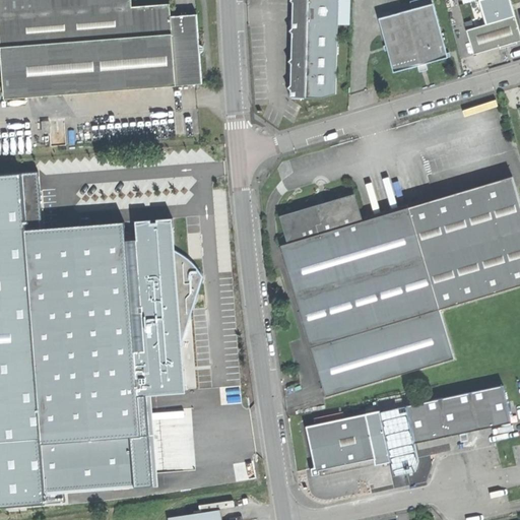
[(0,0),(0,4),(18,4),(19,14),(131,5),(130,0),(0,0)]
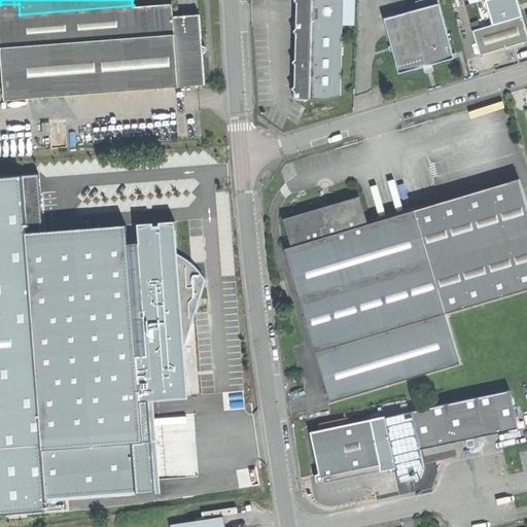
[(296,0),(295,40),(294,98),(340,99),(342,0),(296,0)]
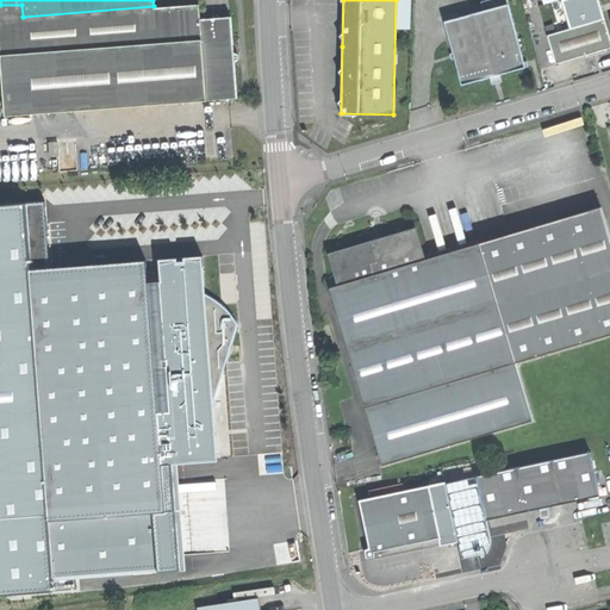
[(483,0),(481,1),(484,11),(508,4),(506,0),(483,0)]
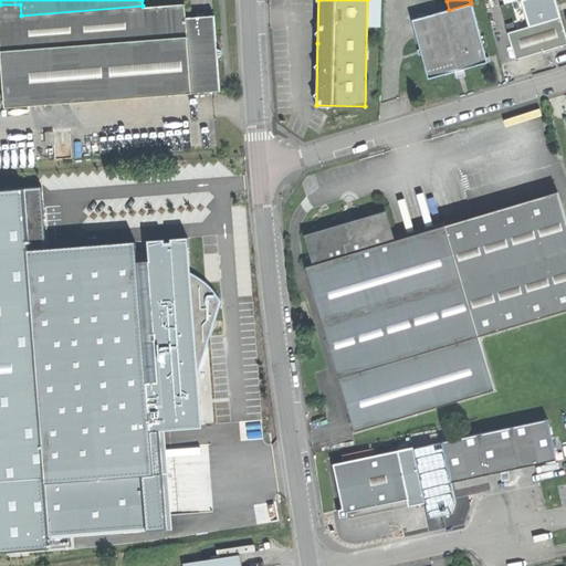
[(530,25),(561,17),(555,0),(523,0),(522,1),(530,25)]
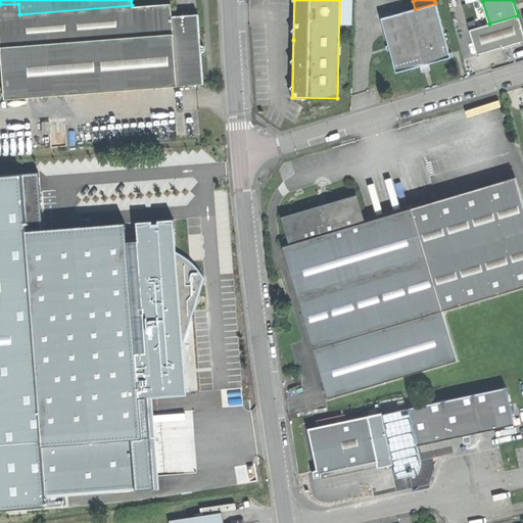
[(0,14),(0,47),(4,99),(203,85),(200,52),(203,52),(202,45),(200,45),(199,34),(198,14),(172,16),(171,3),(132,5),(19,14),(0,14)]
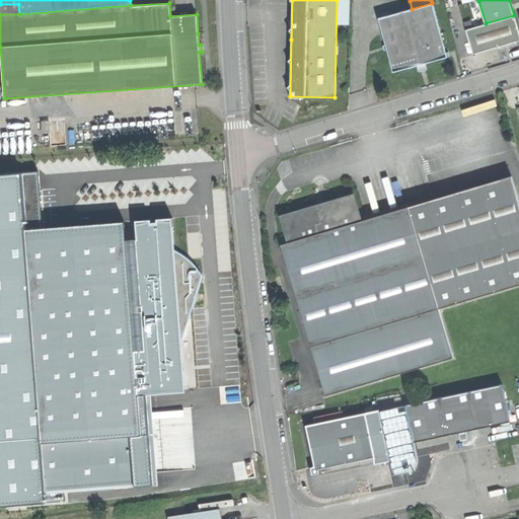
[(378,18),(393,72),(420,64),(447,57),(432,3),(412,9),(378,18)]
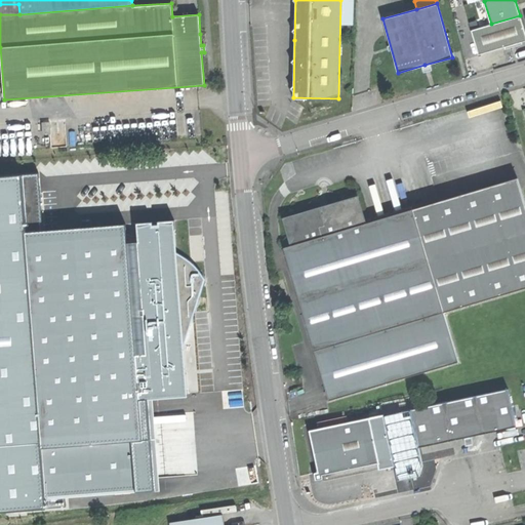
[(0,4),(0,14),(19,14),(18,4),(0,4)]
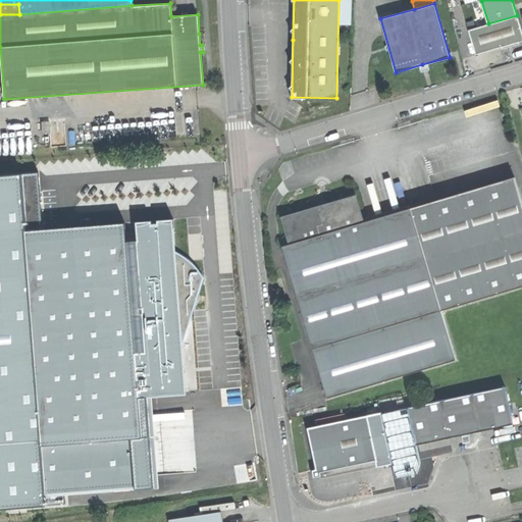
[(469,30),(476,54),(498,48),(521,40),(521,31),(517,15),(488,23),(469,30)]
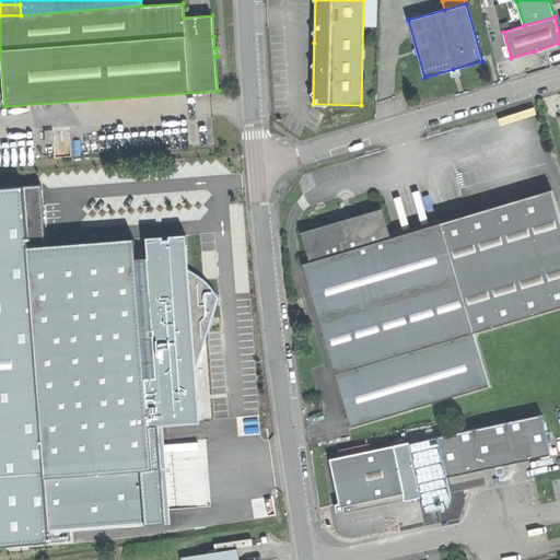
[(45,130),(46,143),(54,142),(54,130),(45,130)]
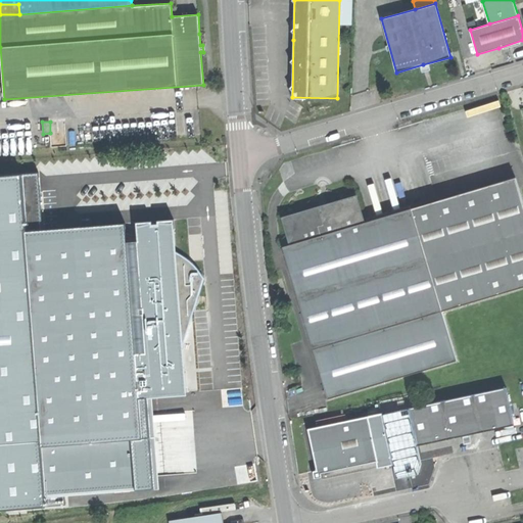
[(517,177),(413,208),(442,311),(522,286),(522,198),(520,187),(517,177)]
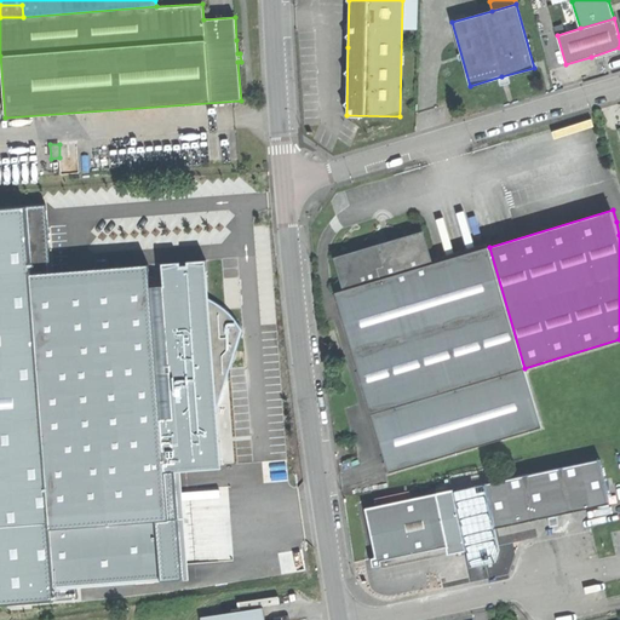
[(50,529),(30,274),(24,212),(0,213),(0,604),(56,601),(55,587),(50,529)]
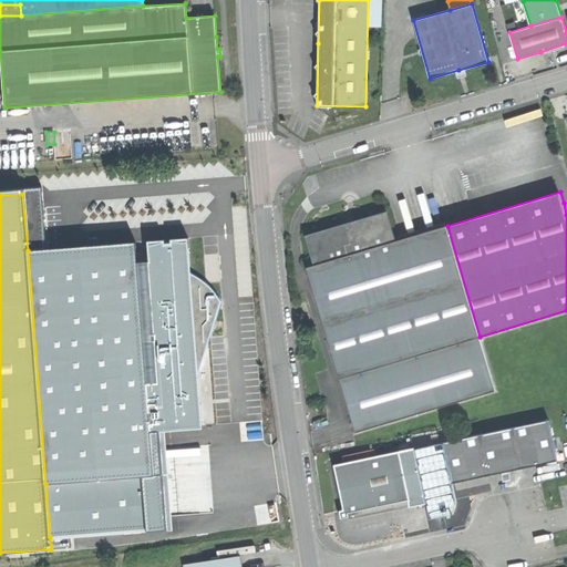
[(307,267),(340,379),(480,337),(447,226),(395,241),(387,212),(366,218),(352,223),(353,226),(348,228),(354,253),(315,265),(307,267)]
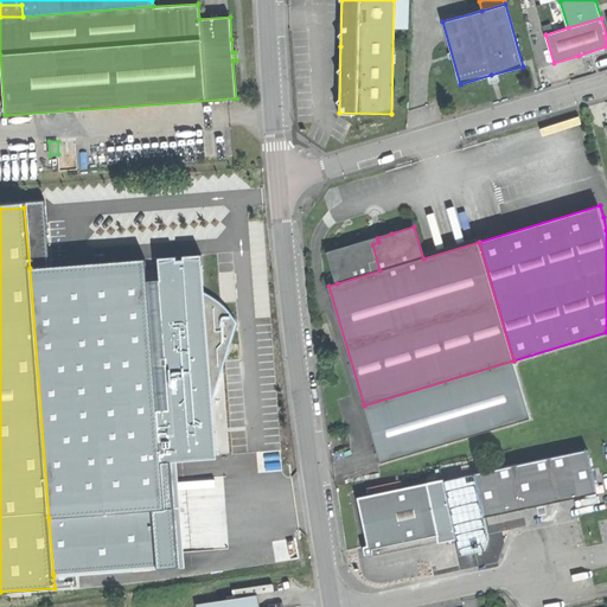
[(328,253),(337,283),(379,270),(372,244),(371,240),(328,253)]
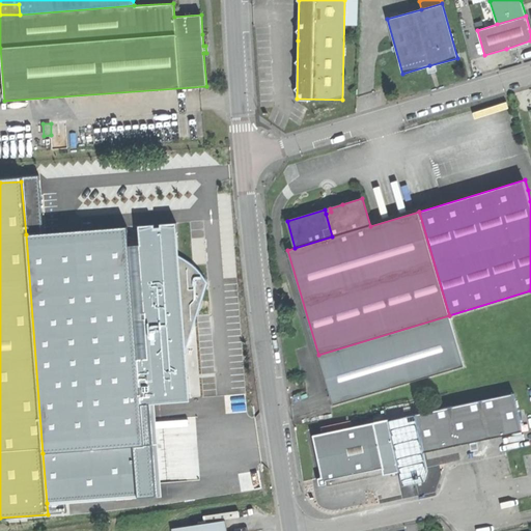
[(102,222),(102,228),(140,225),(139,219),(102,222)]
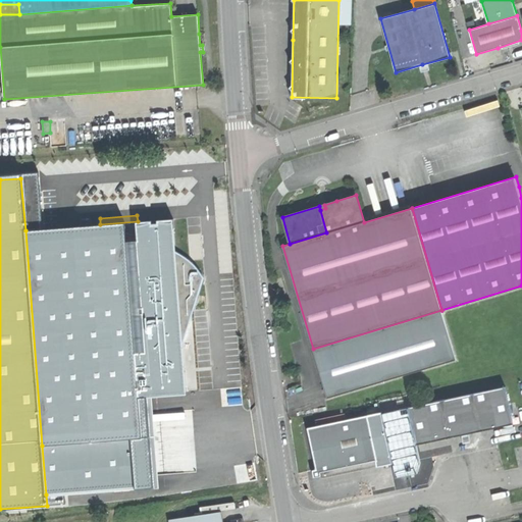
[(124,222),(25,230),(42,446),(132,438),(142,437),(138,397),(169,395),(169,392),(184,392),(184,394),(187,394),(186,372),(173,372),(192,314),(204,277),(191,262),(175,252),(172,220),(137,223),(138,236),(139,241),(126,242),(124,222)]
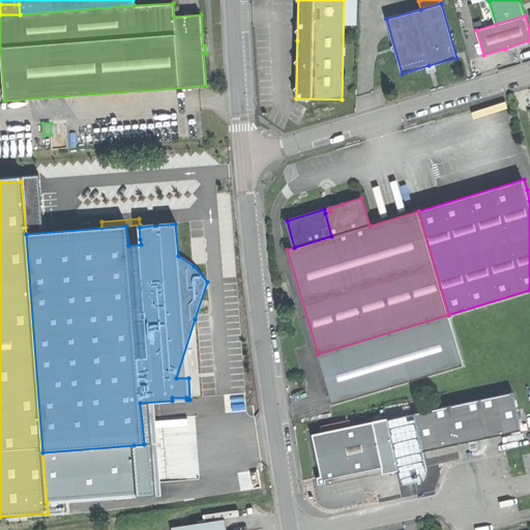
[(318,354),(332,404),(464,365),(448,315),(318,354)]
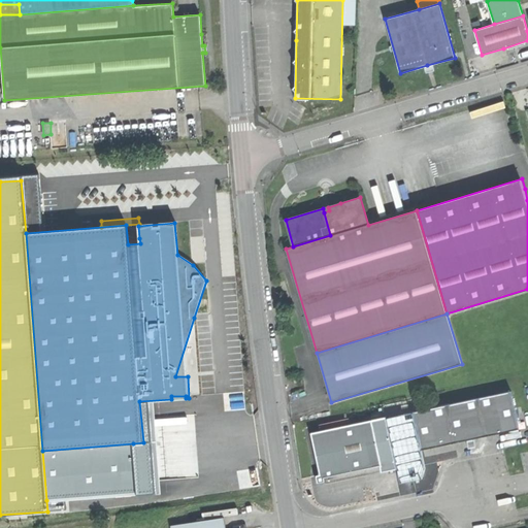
[(414,410),(422,449),(462,439),(519,428),(512,390),(413,410),(414,410)]
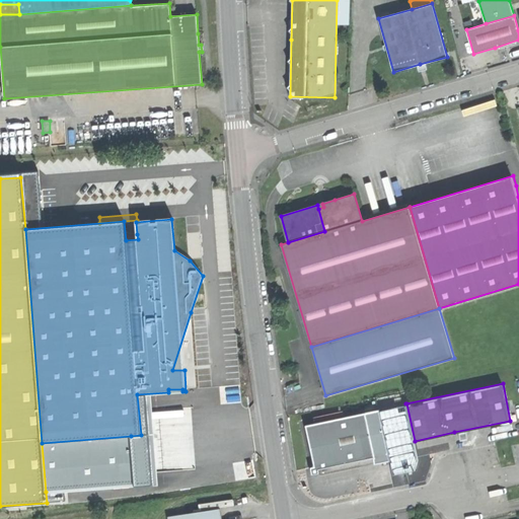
[(406,403),(378,410),(388,459),(392,475),(415,470),(419,460),(415,441),(406,403)]
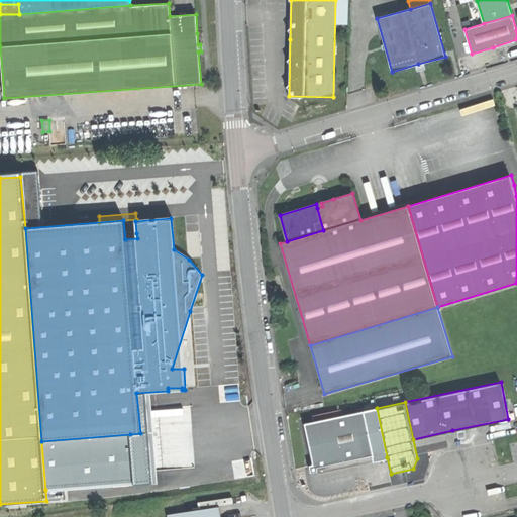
[(377,407),(364,409),(373,454),(374,460),(387,457),(377,408),(377,407)]
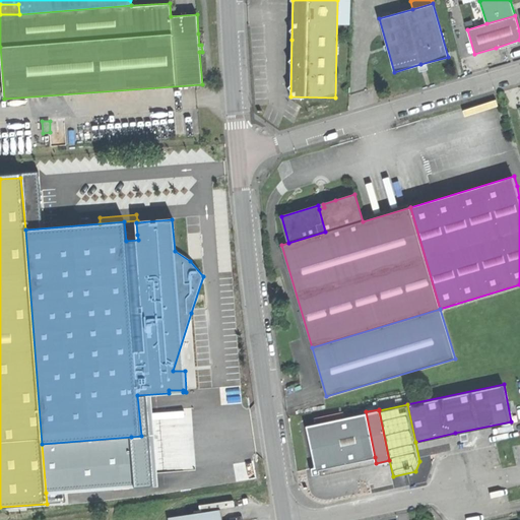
[(366,411),(305,425),(314,466),(310,467),(312,475),(320,473),(319,469),(338,465),(375,457),(366,411)]
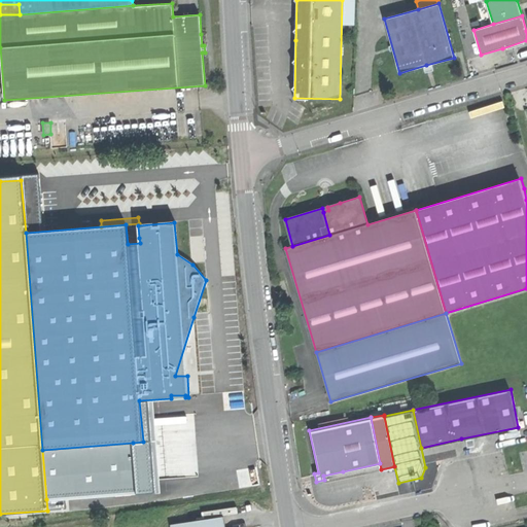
[(137,491),(133,443),(42,450),(46,499),(137,491)]
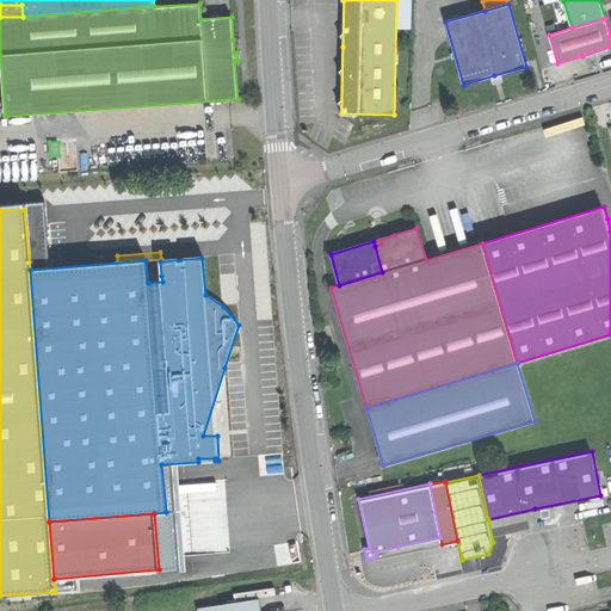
[(207,597),(208,606),(218,605),(217,594),(207,597)]
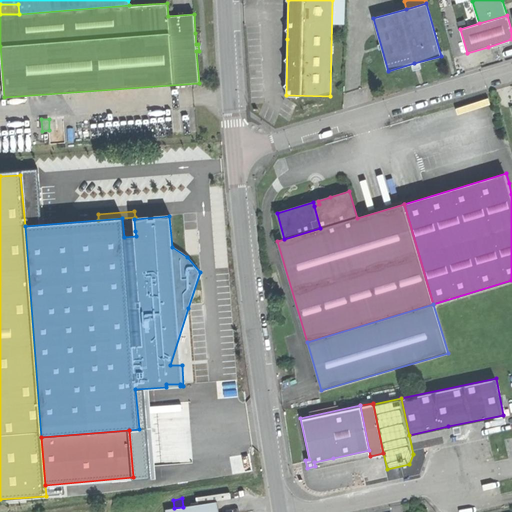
[(166,509),(166,511),(218,511),(217,502),(183,507),(174,508),(166,509)]
